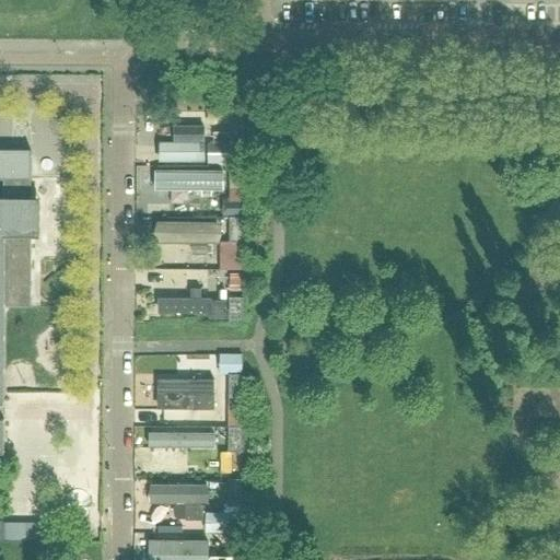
[(231,135),(231,138),(244,138),(244,113),(214,113),(214,135),(231,135)]
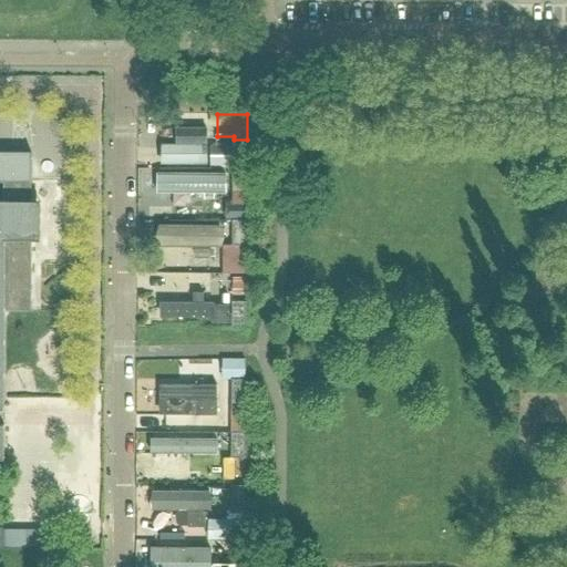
[(209,163),(209,127),(176,127),(176,144),(164,144),(164,163),(209,163)]
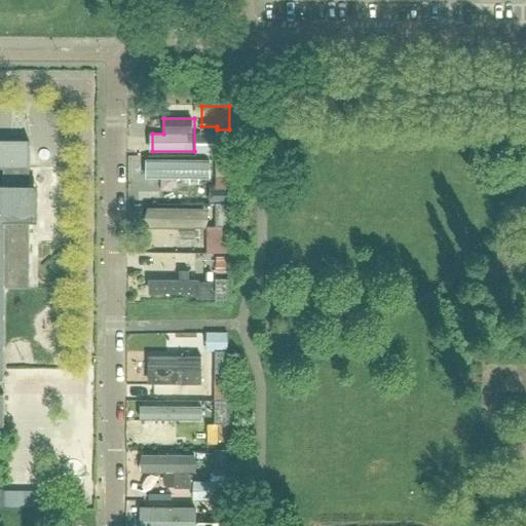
[(229,153),(229,136),(196,136),(196,153),(229,153)]
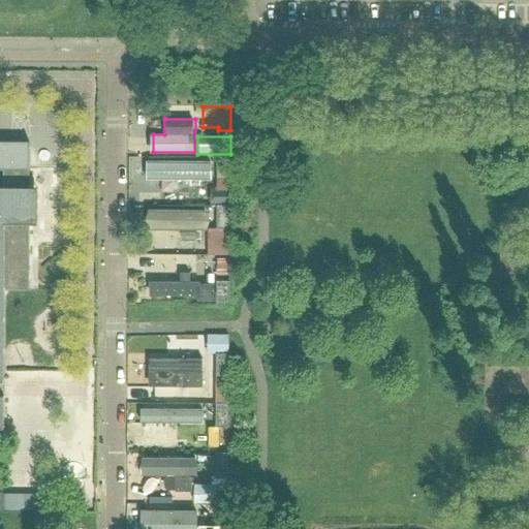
[(0,425),(4,426),(4,393),(0,393),(0,379),(4,379),(5,287),(30,287),(31,141),(0,139),(0,425)]
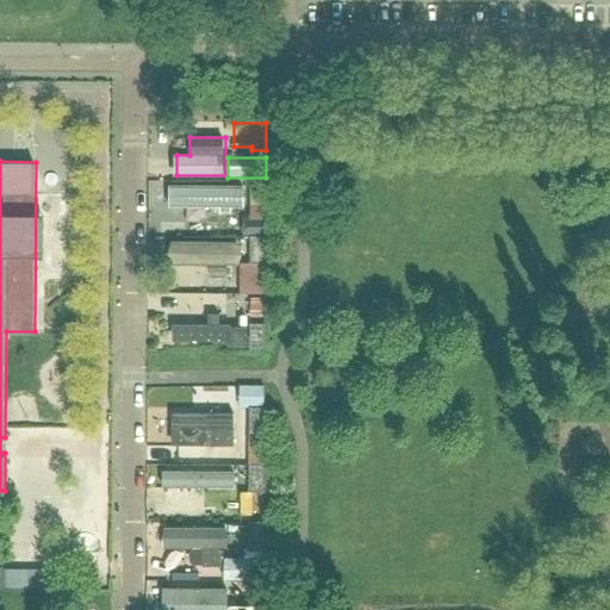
[(251,180),(251,207),(266,207),(266,180),(251,180)]
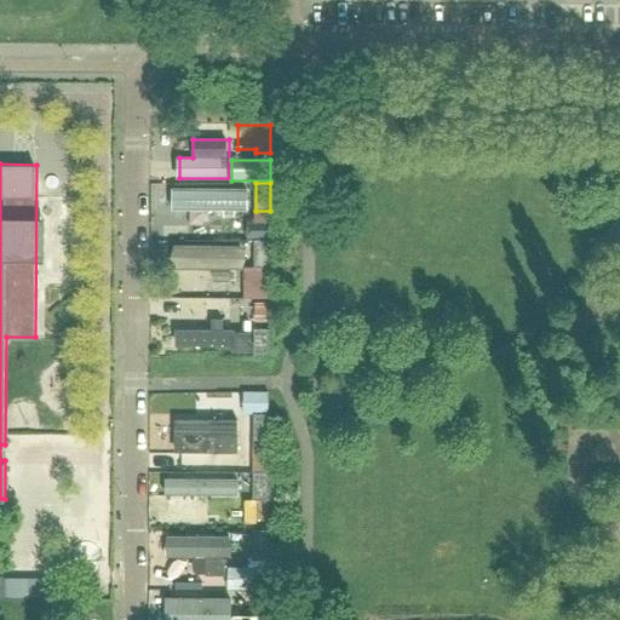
[(174,233),(237,233),(237,199),(182,199),(182,213),(174,212),(174,233)]
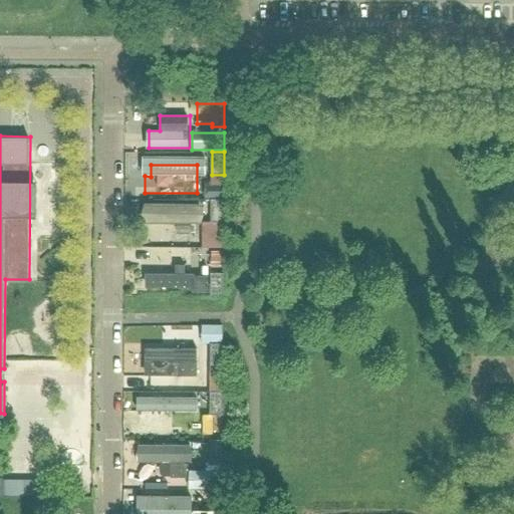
[(212,200),(212,223),(224,223),(224,200),(212,200)]
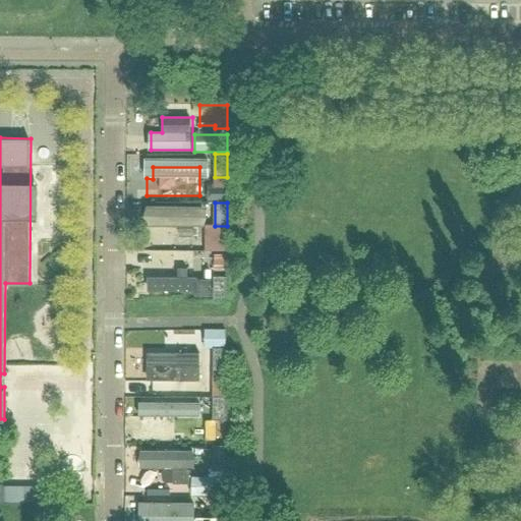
[(146,225),(205,225),(205,207),(146,207),(146,225)]
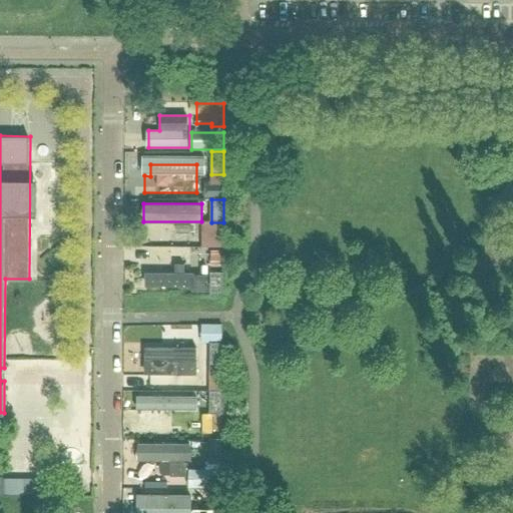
[(210,250),(210,266),(222,266),(222,250),(210,250)]
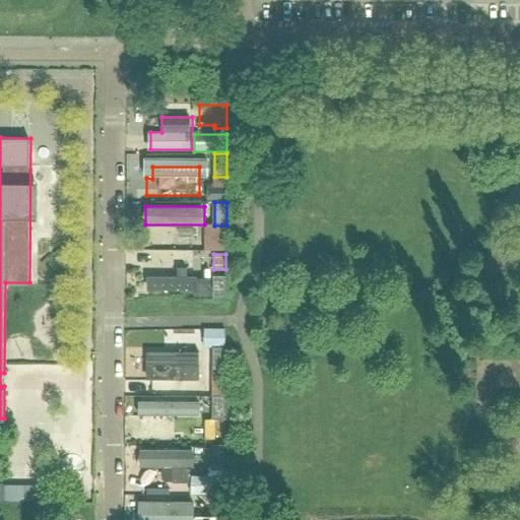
[(149,276),(149,289),(200,290),(200,276),(187,276),(187,269),(177,269),(177,276),(149,276)]
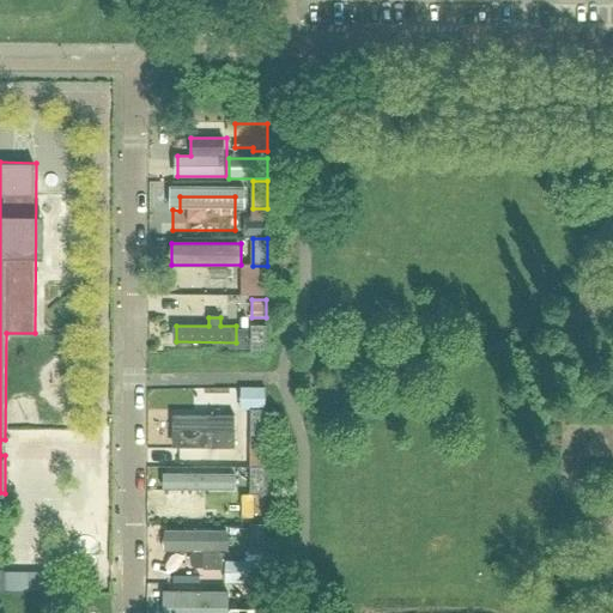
[(267,326),(252,326),(252,353),(267,353),(267,326)]
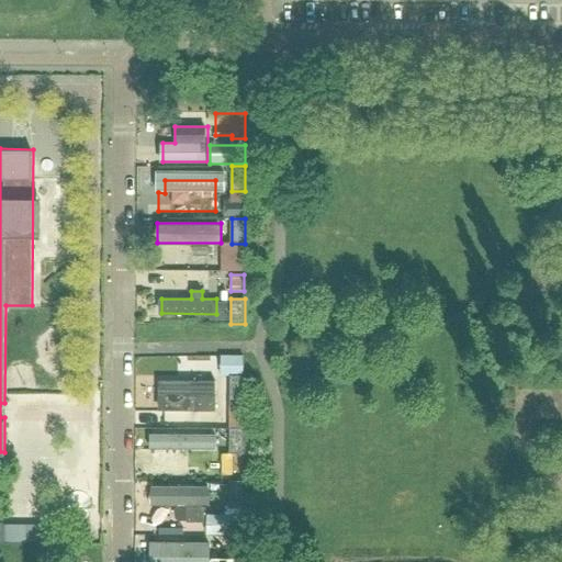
[(223,372),(243,372),(244,355),(224,353),(223,372)]
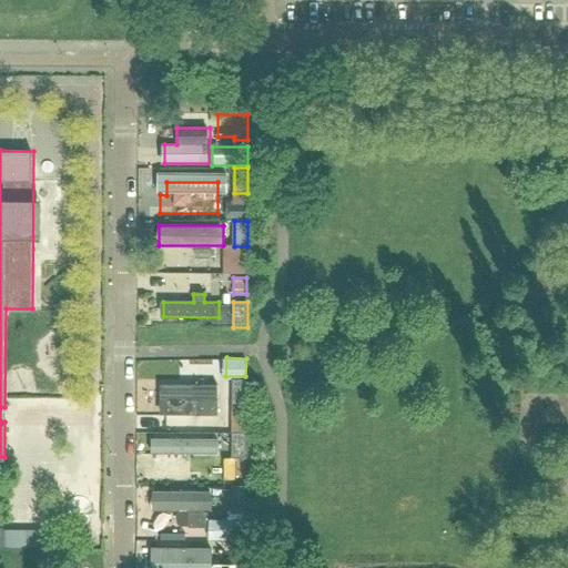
[(246,381),(232,381),(232,406),(246,406),(246,381)]
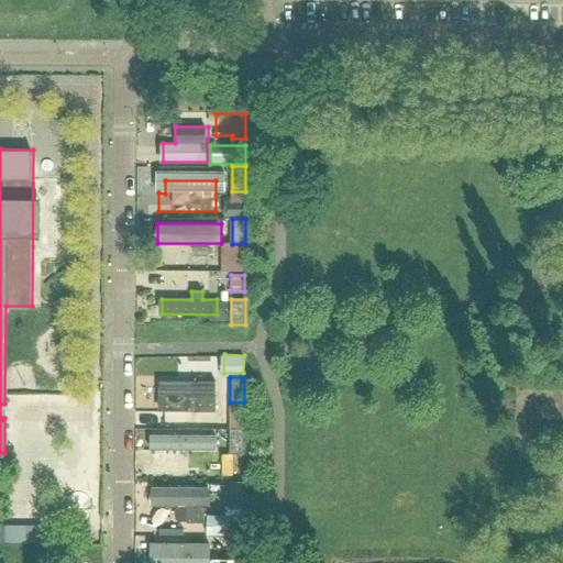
[(159,410),(219,410),(219,381),(159,381),(159,410)]
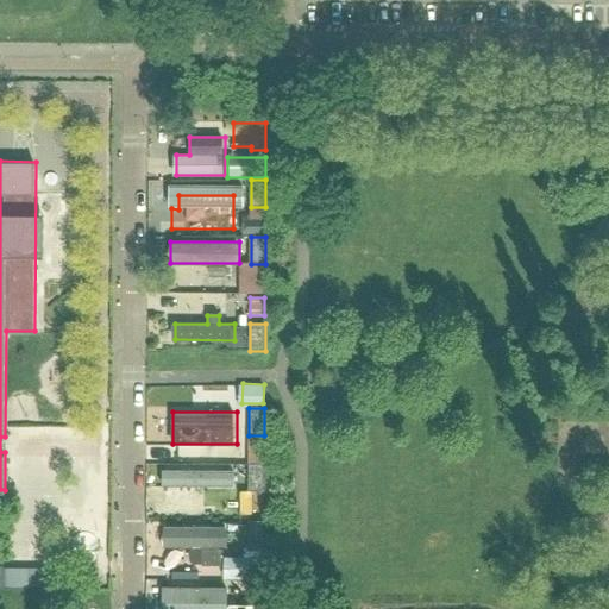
[(264,465),(249,465),(249,493),(264,493),(264,465)]
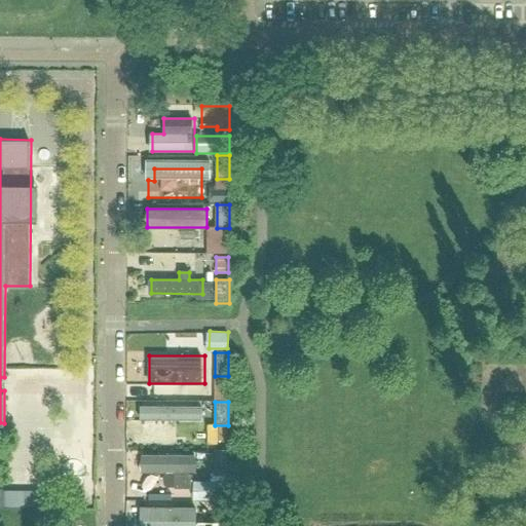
[(165,420),(202,421),(203,403),(143,403),(143,431),(165,431),(165,420)]
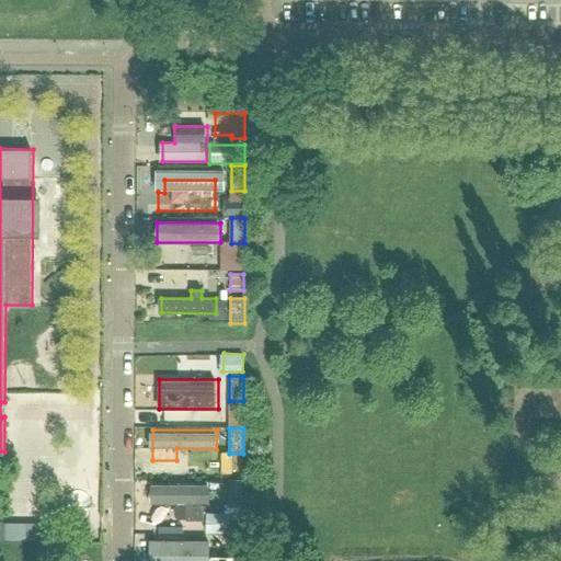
[(243,506),(243,481),(229,481),(229,506),(243,506)]
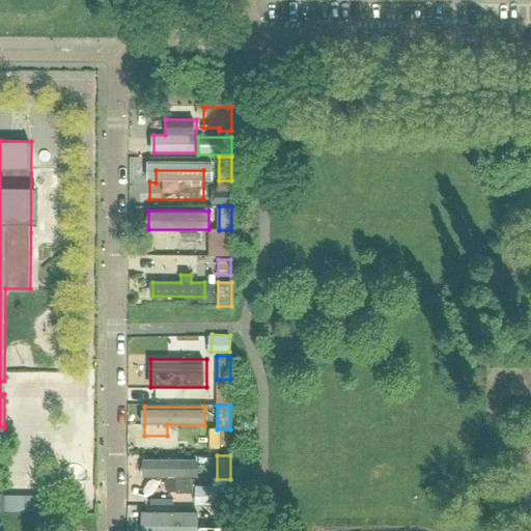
[(140,477),(199,478),(199,458),(140,458),(140,477)]
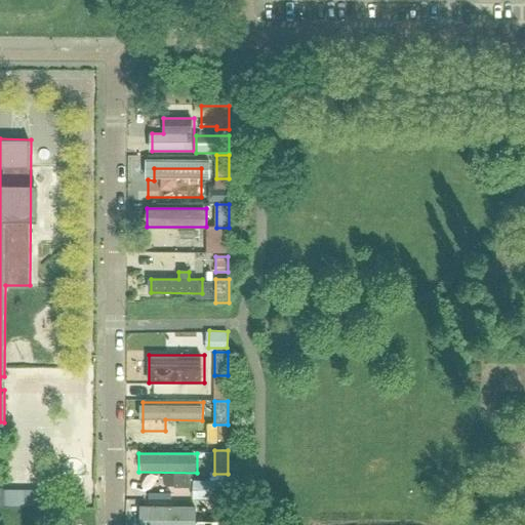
[(194,498),(228,498),(228,481),(193,481),(194,498)]
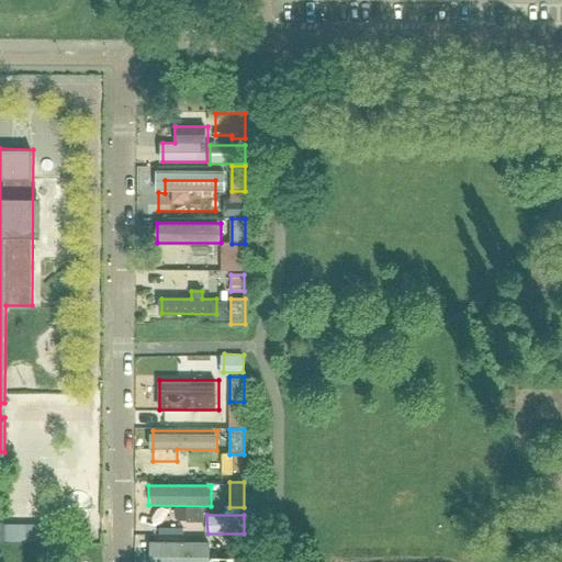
[(49,521),(4,520),(4,539),(49,539),(49,521)]
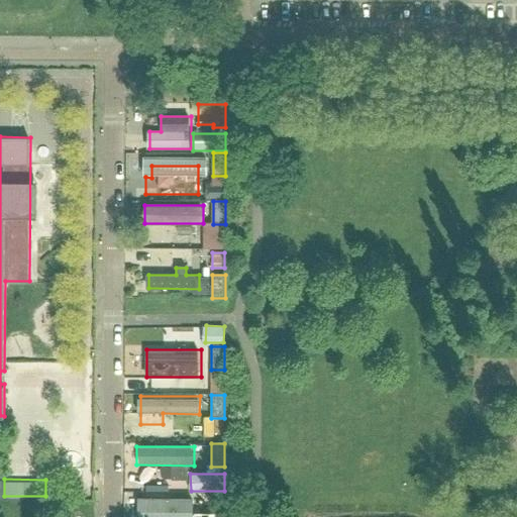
[(224,515),(224,492),(211,492),(211,515),(224,515)]
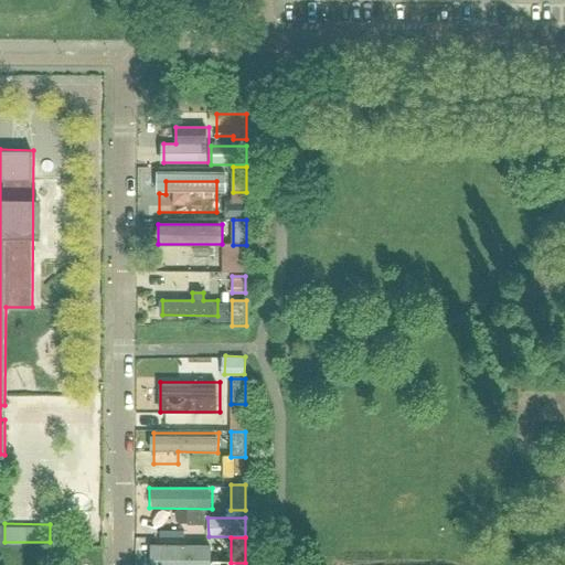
[(151,544),(151,564),(213,564),(214,544),(151,544)]
